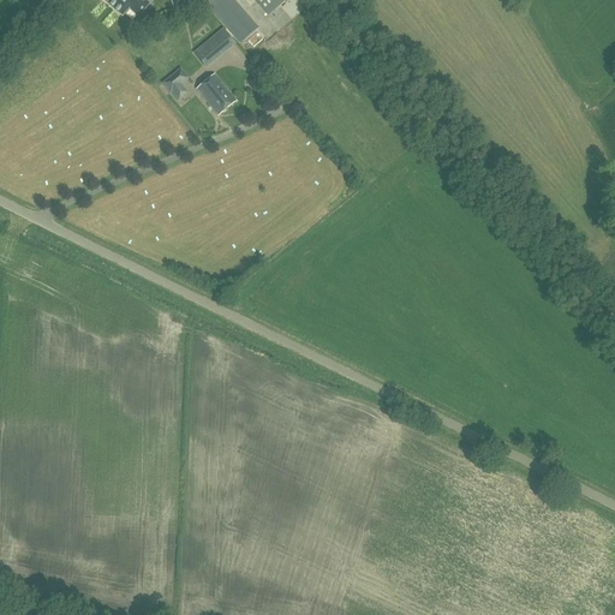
[(103,0),(123,17),(129,10),(138,17),(149,4),(144,0),(103,0)]
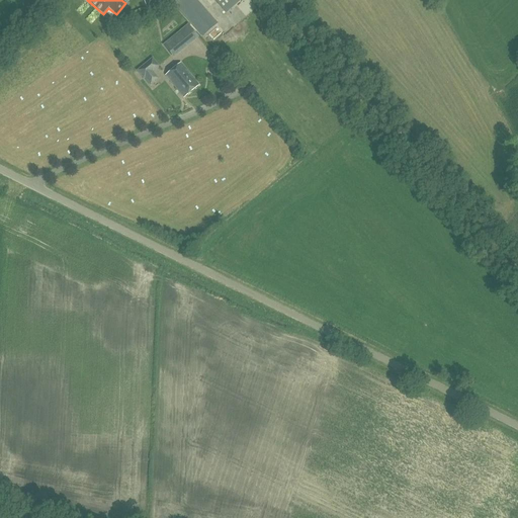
[(144,0),(147,9),(168,1),(167,0),(144,0)]
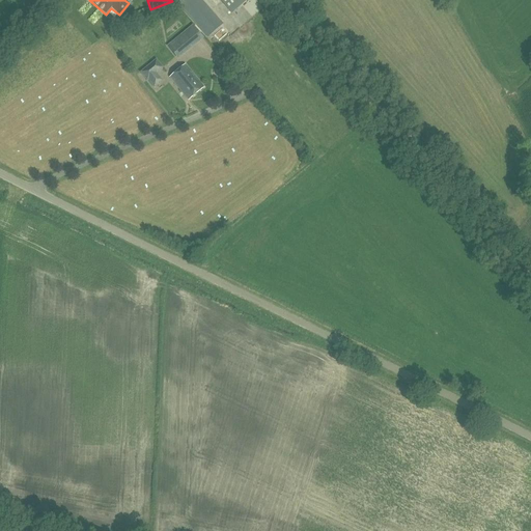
[(173,0),(207,38),(223,24),(202,0),(173,0)]
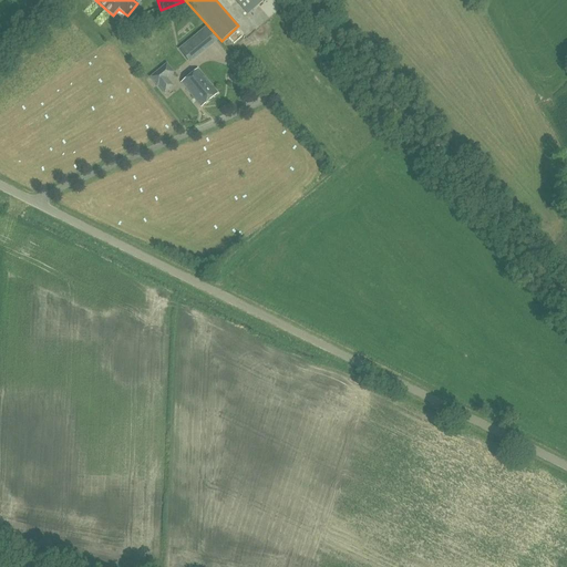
[(235,0),(248,14),(263,0),(235,0)]
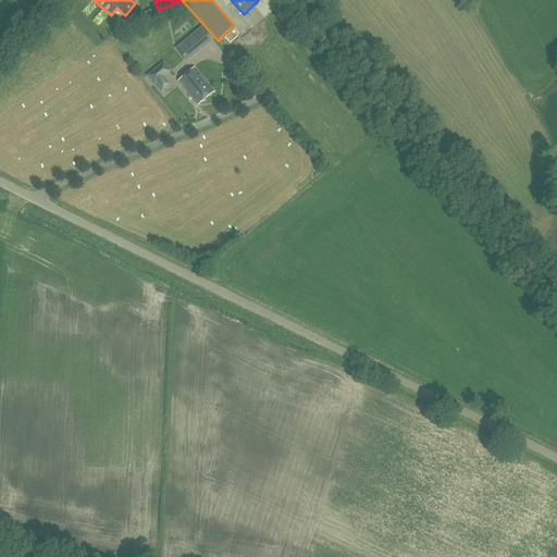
[(171,71),(164,63),(148,76),(155,84),(171,71)]
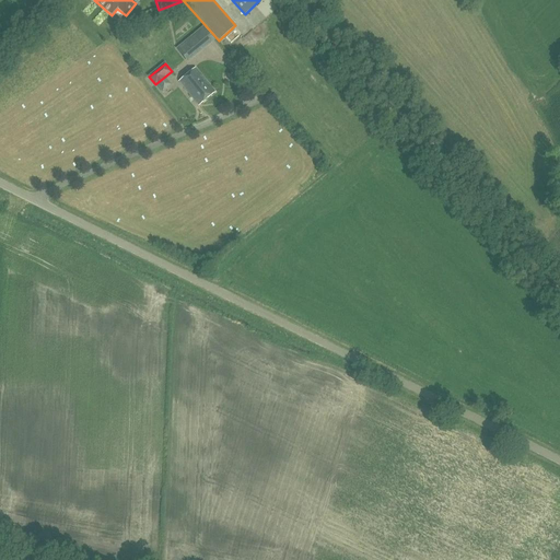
[(199,105),(216,92),(196,68),(179,81),(199,105)]
